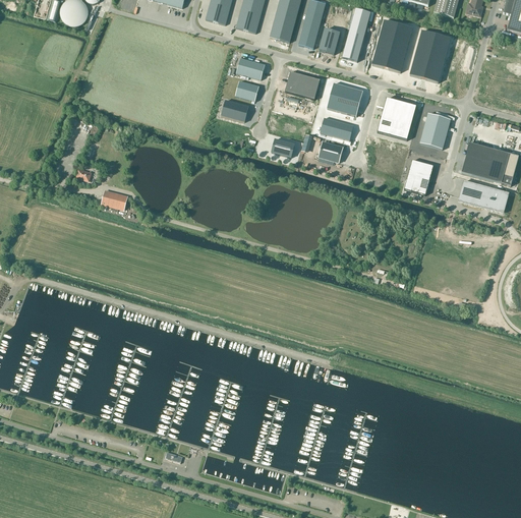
[(61,2),(53,0),(48,18),(56,20),(61,2)]
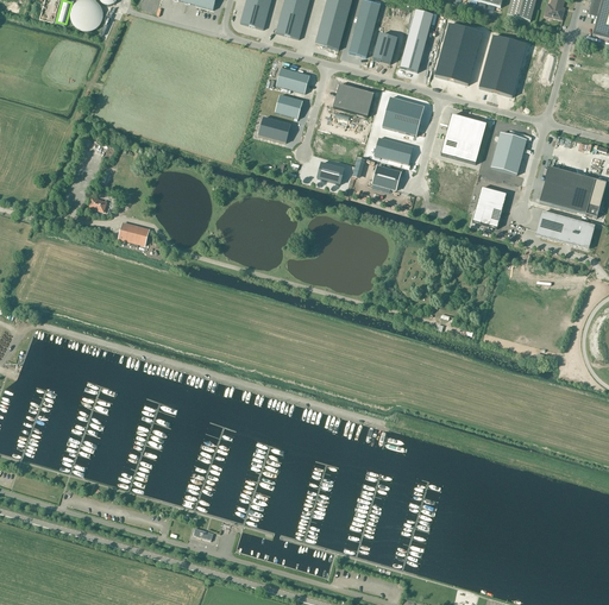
[(245,0),(240,21),(263,27),(270,0),(245,0)]
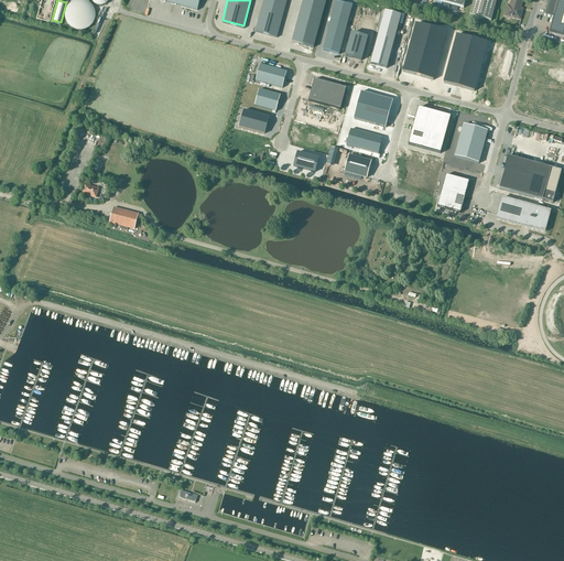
[(264,0),(257,30),(278,36),(288,0),(264,0)]
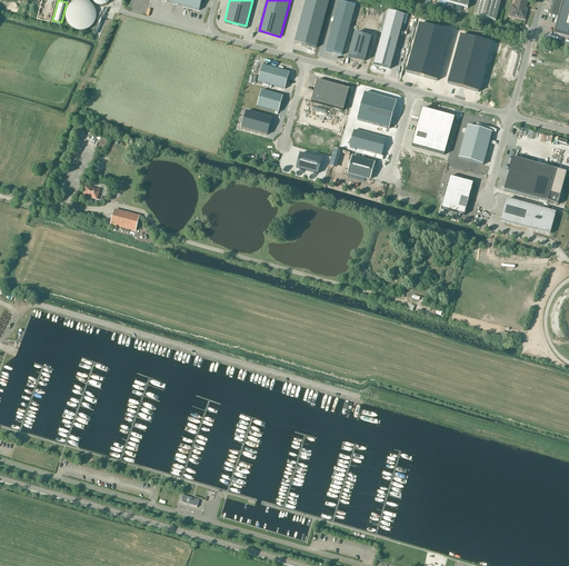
[(305,0),(295,39),(317,45),(328,0),(305,0)]
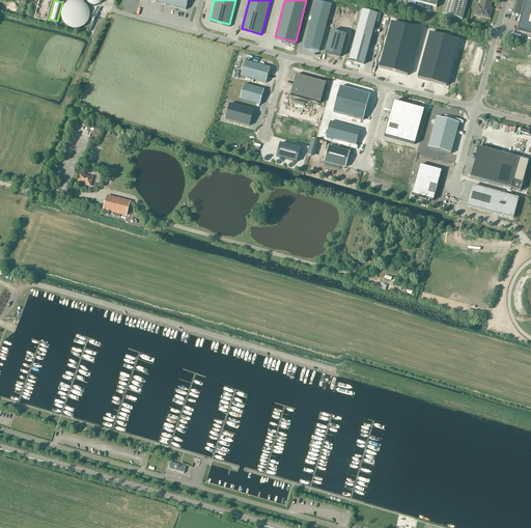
[(316,0),(304,45),(319,49),(332,3),(320,0),(316,0)]
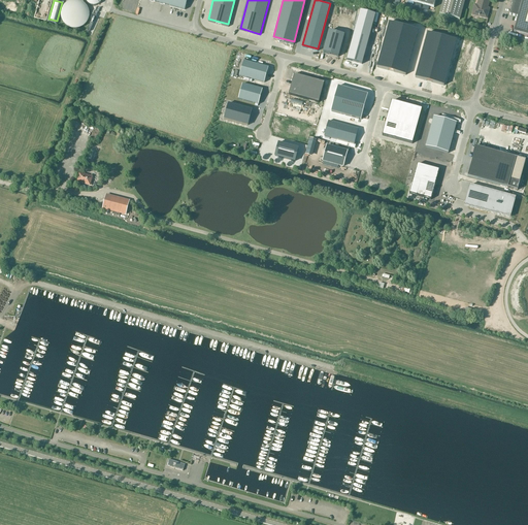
[(441,0),(439,11),(459,17),(463,0),(441,0)]
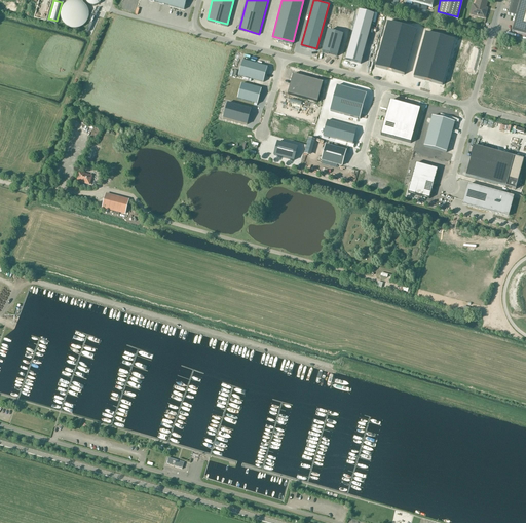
[(477,0),(476,3),(473,3),(472,9),(477,11),(477,12),(484,14),(486,6),(484,6),(485,0),(477,0)]
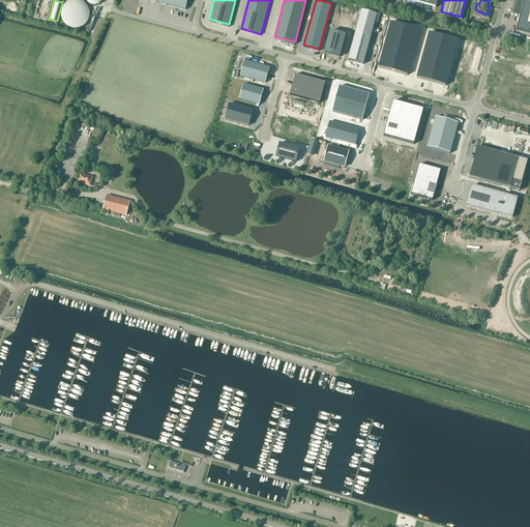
[(514,0),(511,12),(520,15),(516,30),(529,33),(529,0),(514,0)]
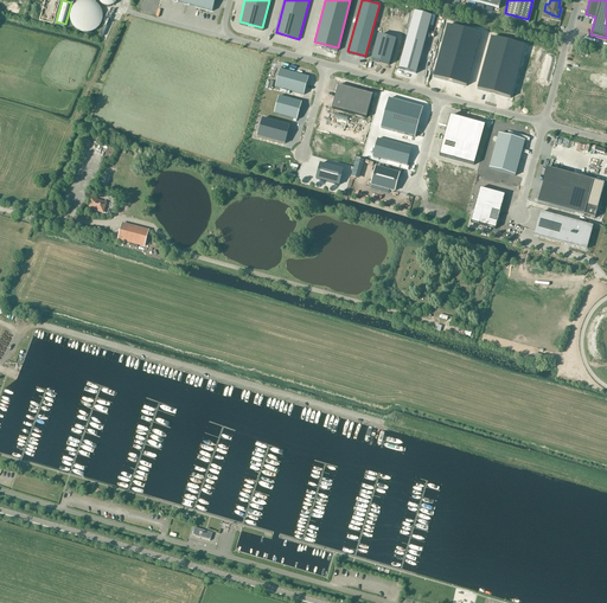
[(414,10),(400,65),(416,70),(432,14),(414,10)]
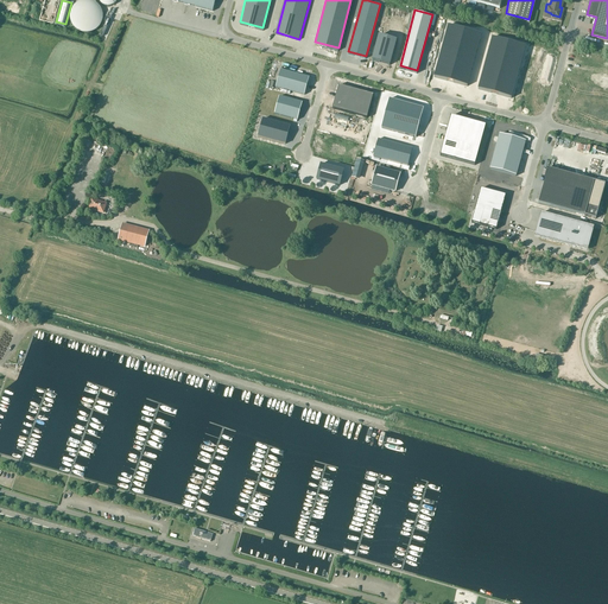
[(448,23),(434,74),(467,83),(481,32),(448,23)]
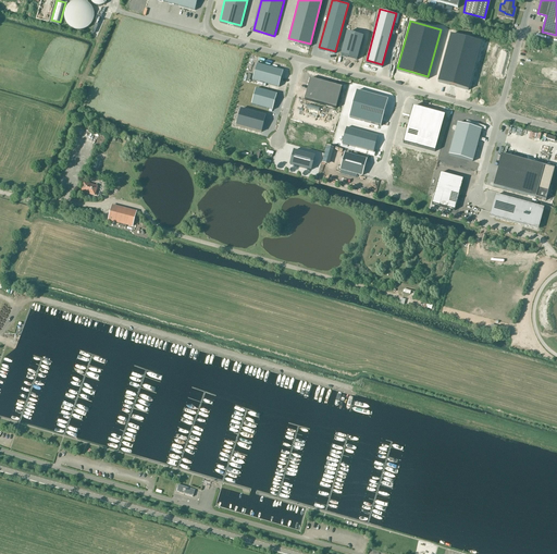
[(341,52),(357,58),(363,34),(347,29),(341,52)]
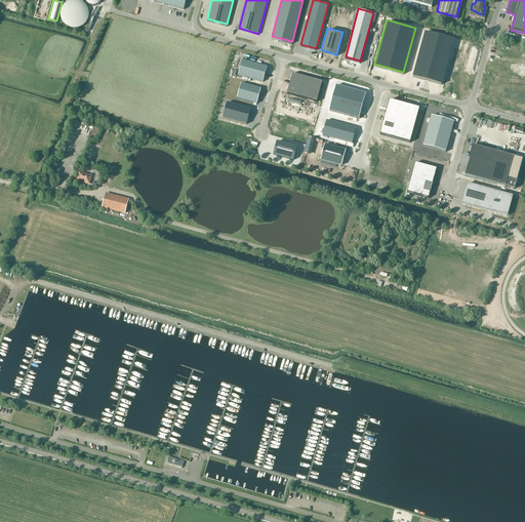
[(425,30),(412,74),(441,82),(453,38),(425,30)]
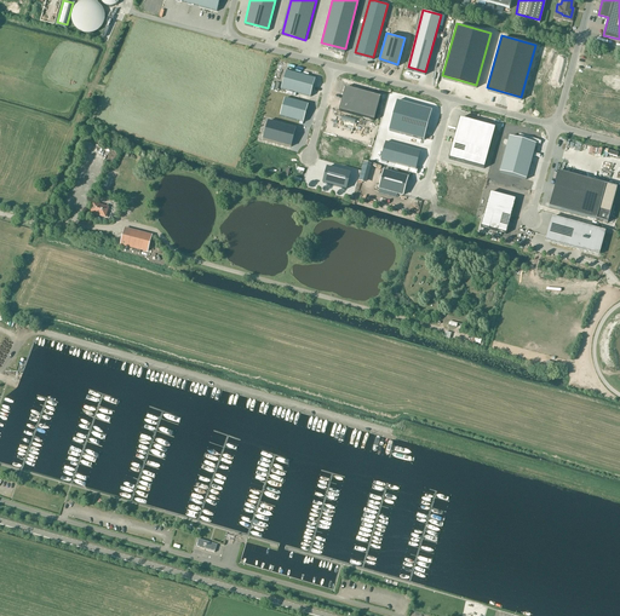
[(591,57),(586,74),(603,79),(608,62),(591,57)]
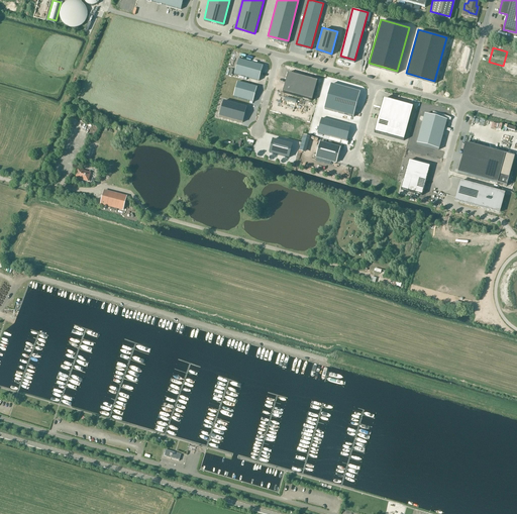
[(234,72),(259,78),(263,64),(238,57),(234,72)]
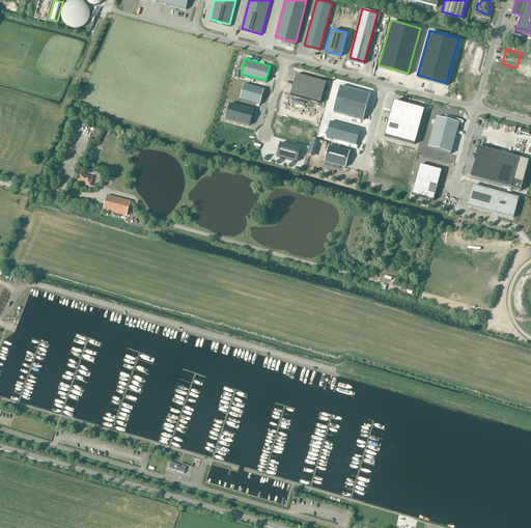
[(326,81),(296,73),(290,92),(320,101),(326,81)]
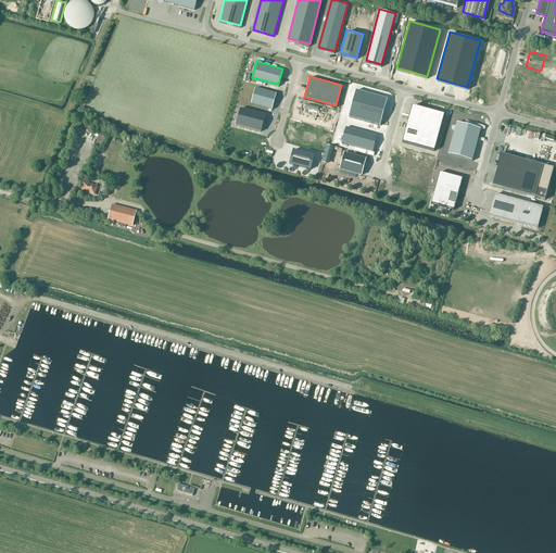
[(276,91),(255,86),(251,101),(272,108),(276,91)]
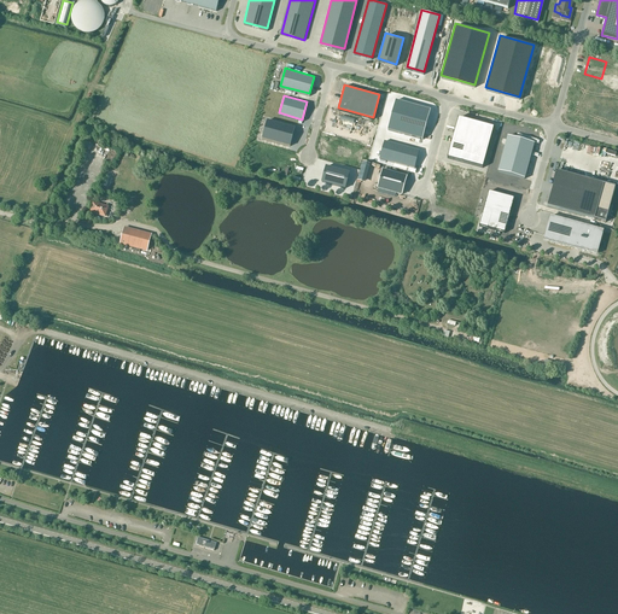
[(431,107),(395,98),(388,128),(423,136),(431,107)]
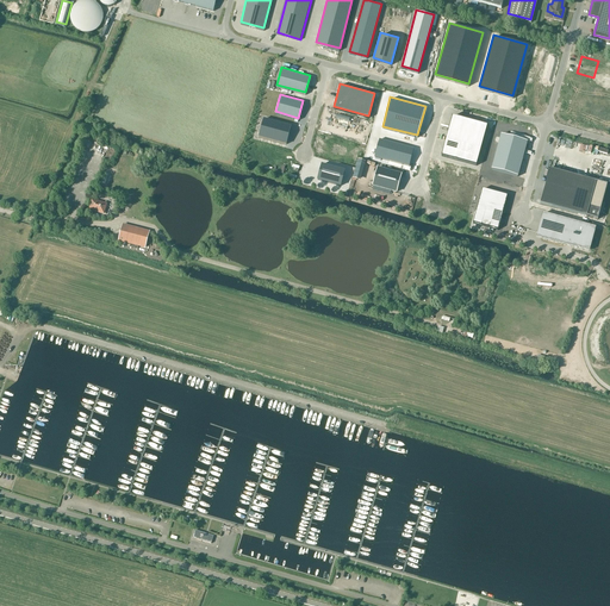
[(486,123),(453,113),(441,152),(475,162),(486,123)]
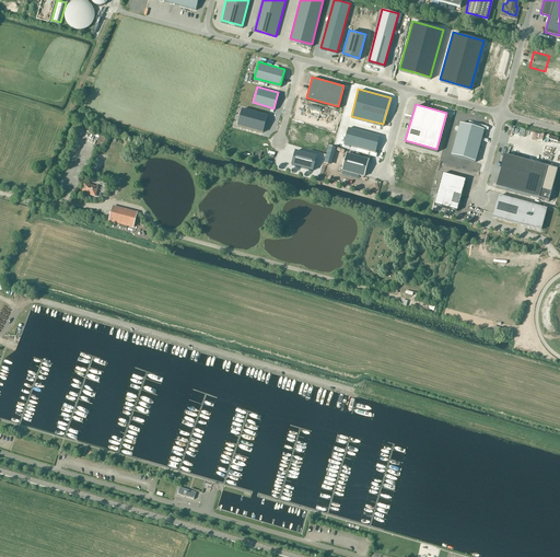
[(242,107),(237,124),(263,130),(267,114),(242,107)]
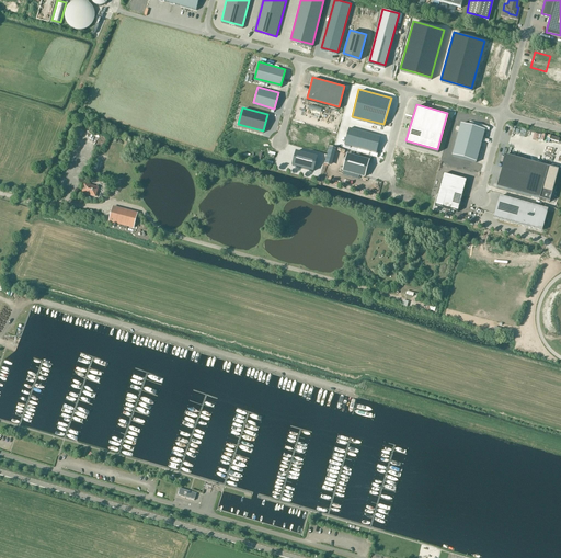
[(460,122),(451,154),(476,160),(484,128),(460,122)]
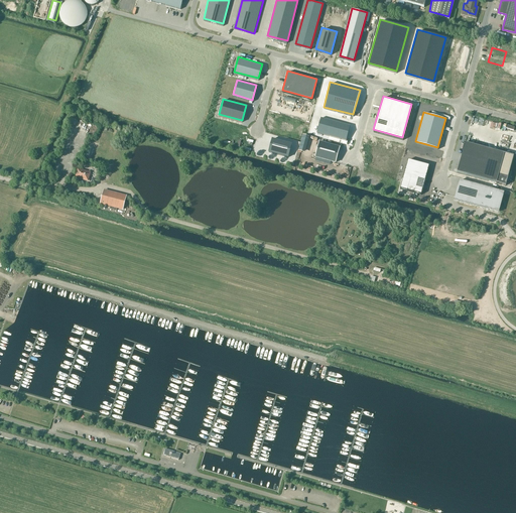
[(320,116),(316,130),(346,138),(350,124),(320,116)]
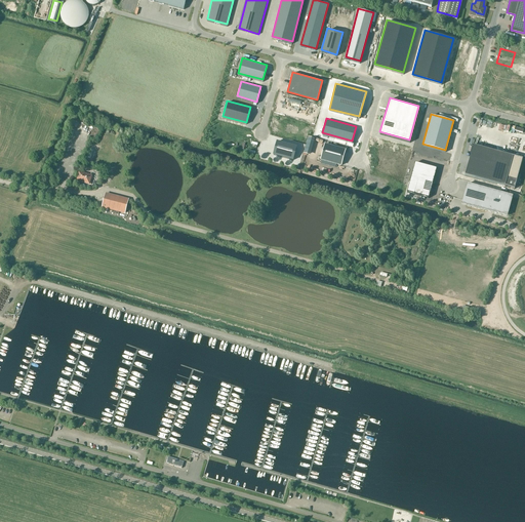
[(273,153),(293,158),(297,145),(277,138),(273,153)]
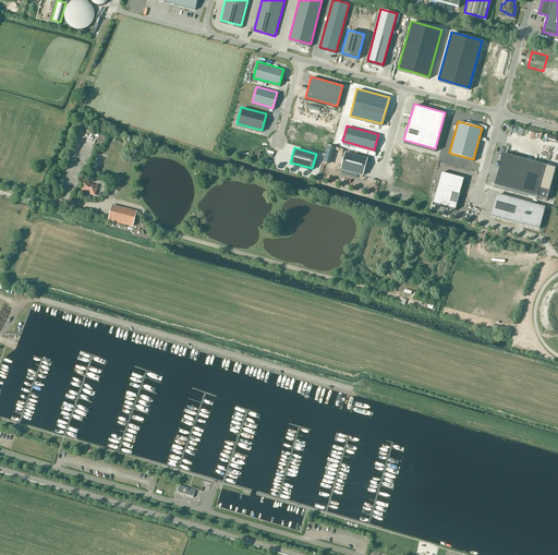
[(367,157),(346,152),(341,167),(363,173),(367,157)]
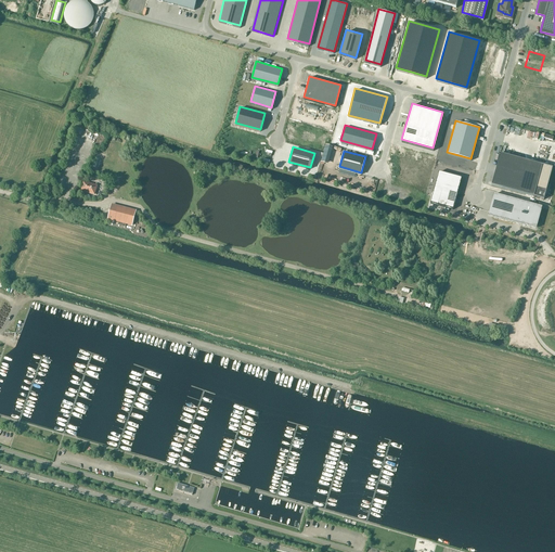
[(552,165),(500,151),(491,182),(543,197),(552,165)]
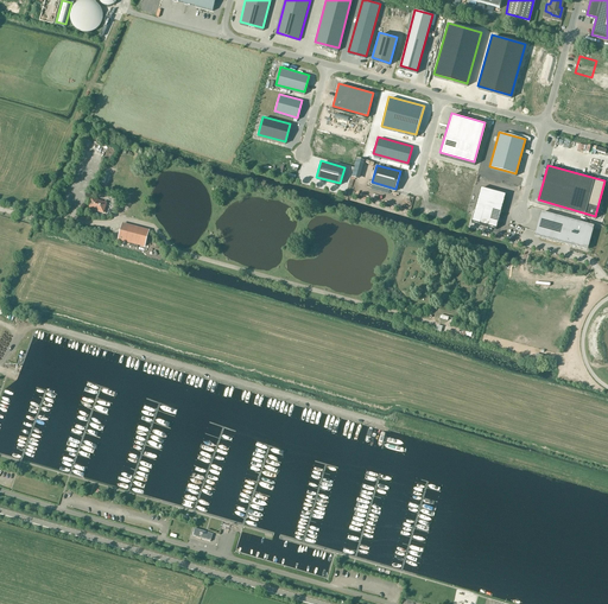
[(472,220),(496,227),(506,192),(481,185),(472,220)]
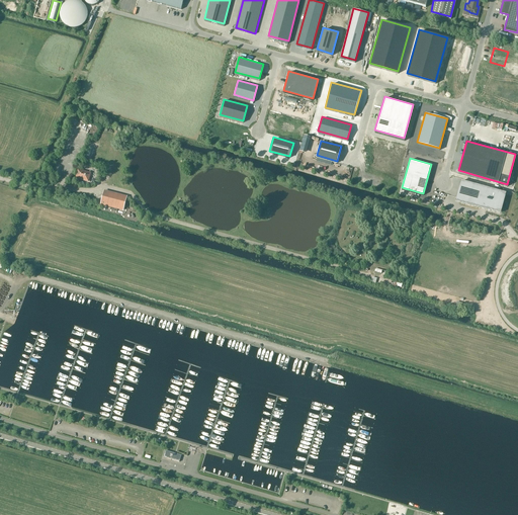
[(88,179),(90,171),(78,167),(76,175),(88,179)]
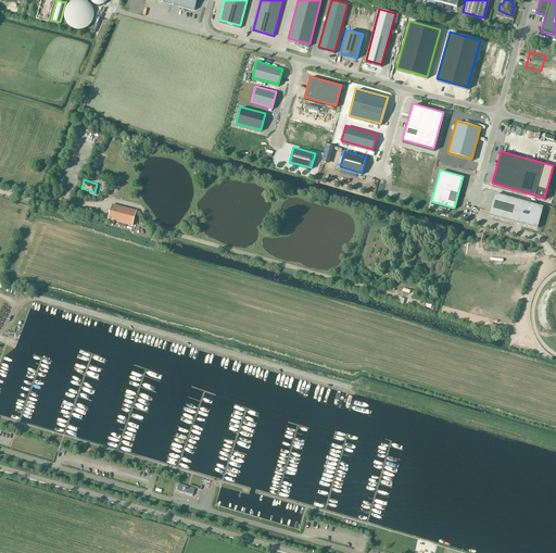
[(391,186),(390,190),(397,192),(396,195),(406,198),(408,191),(403,189),(402,189),(391,186)]
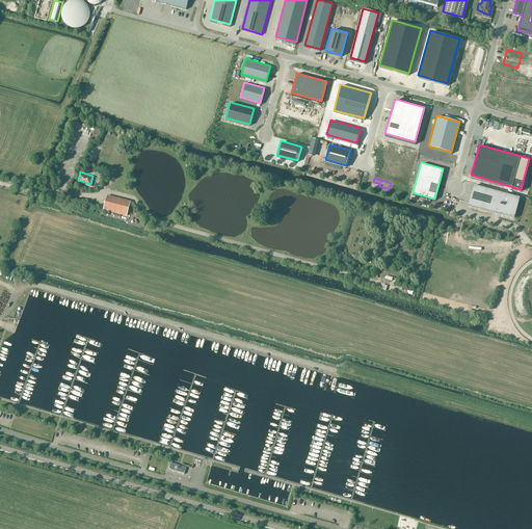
[(520,196),(474,184),(468,204),(513,216),(520,196)]
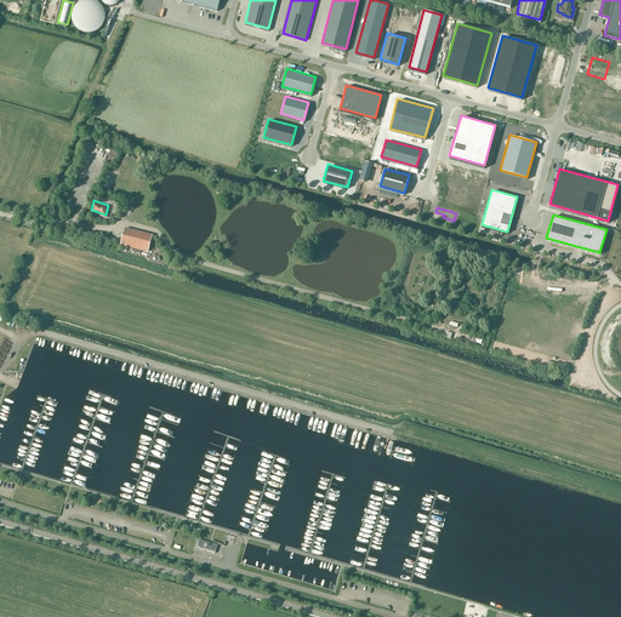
[(152,234),(125,227),(121,241),(148,249),(152,234)]
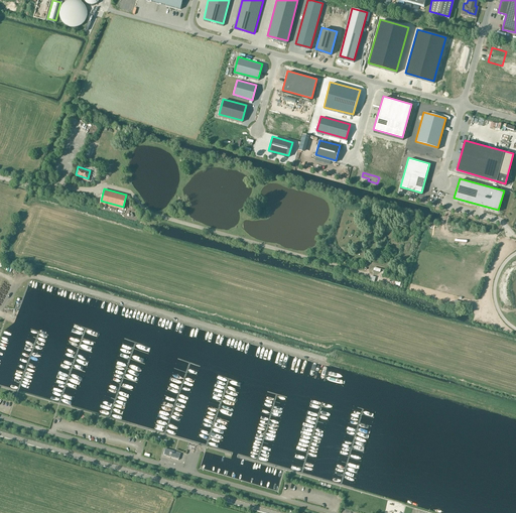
[(178,458),(180,452),(165,446),(163,453),(178,458)]
